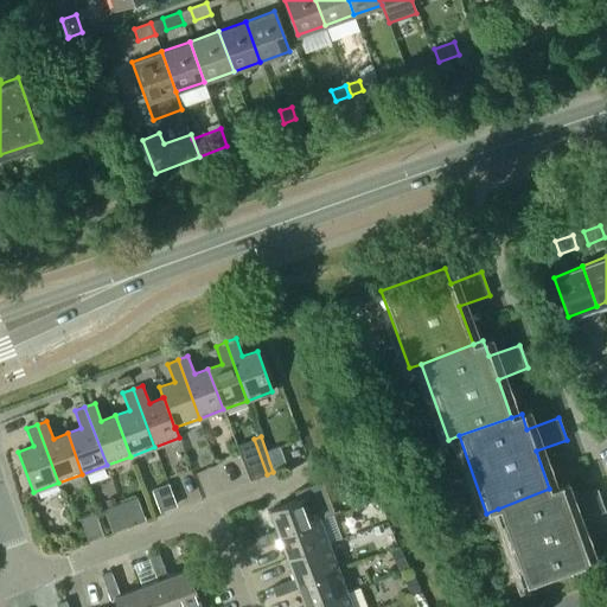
[(286,467),(279,447),(268,451),(275,471),(286,467)]
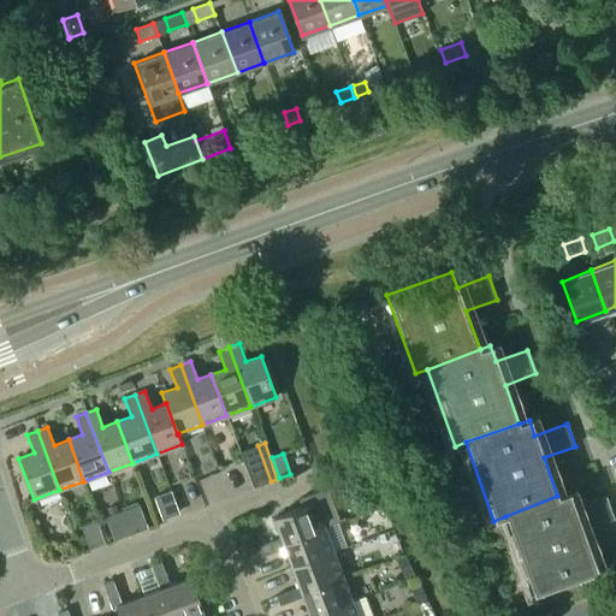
[(247,460),(201,475),(211,504),(256,489),(247,460)]
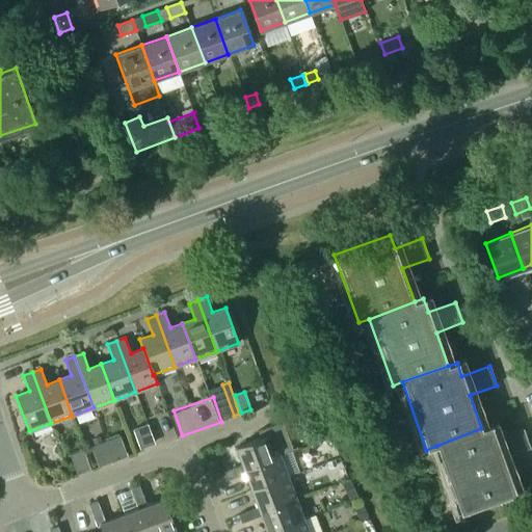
[(222,472),(224,476),(280,455),(293,451),(282,422),(258,431),(260,437),(236,447),(242,464),(222,472)]
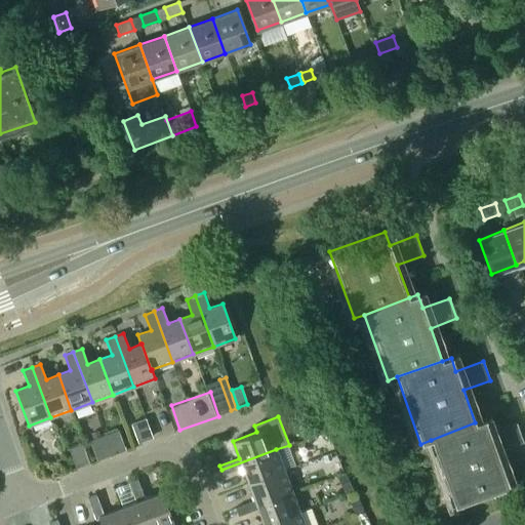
[(485,419),(475,422),(431,440),(454,506),(509,486),(496,452),(523,443),(516,423),(490,433),(485,419)]
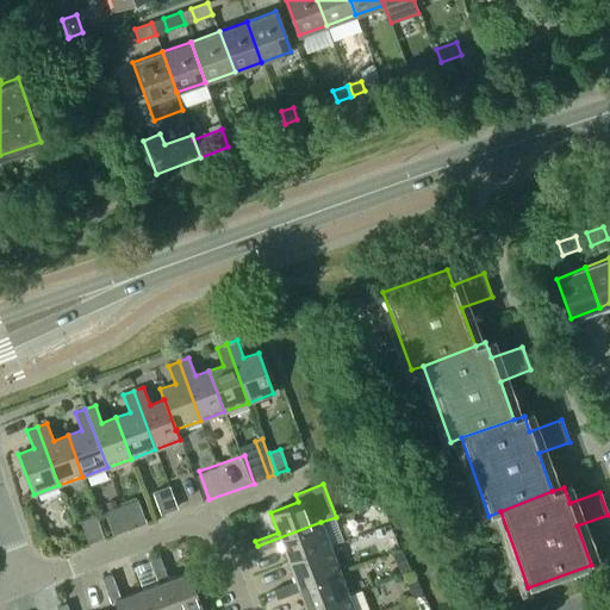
[(148,497),(114,506),(120,529),(154,521),(148,497)]
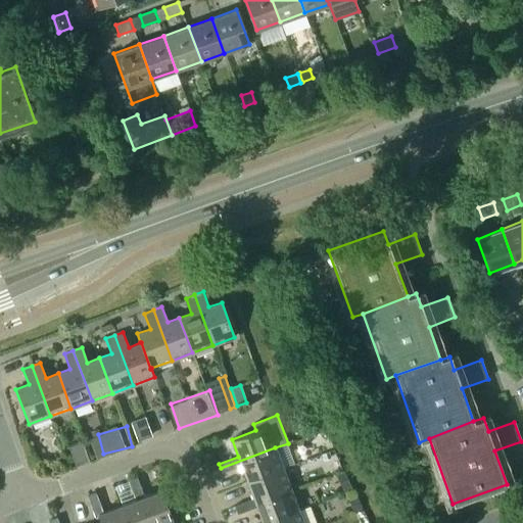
[(283,469),(275,447),(221,468),(222,473),(241,465),(247,482),(283,469)]
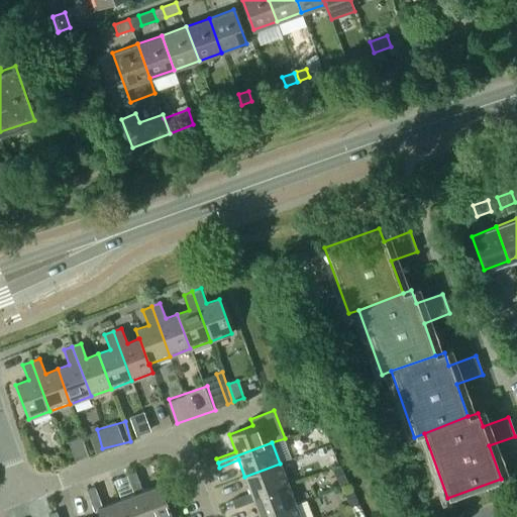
[(287,484),(280,463),(244,477),(250,493),(231,500),(233,504),(287,484)]
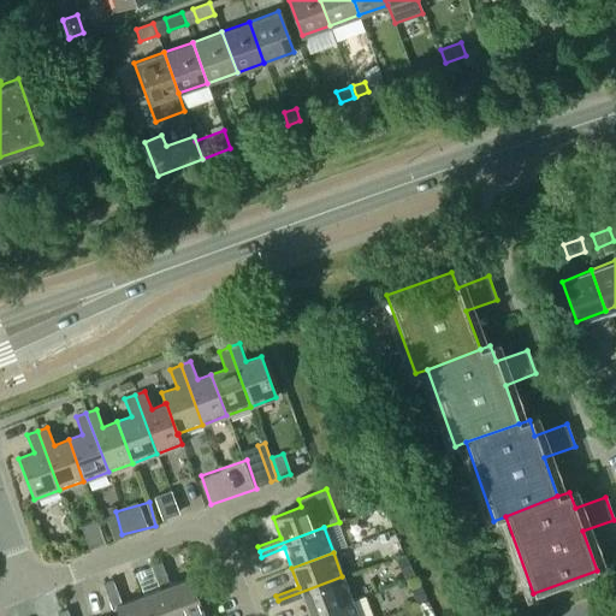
[(404,556),(396,560),(404,575),(413,572),(404,556)]
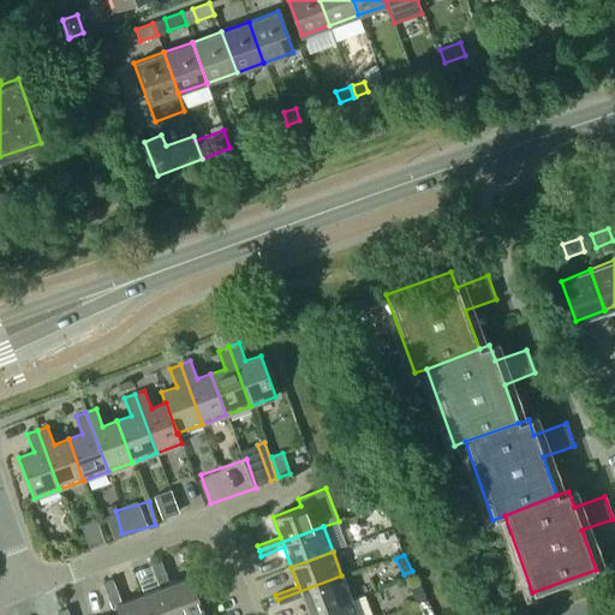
[(161,561),(156,563),(174,614),(203,614),(190,577),(169,585),(161,561)]
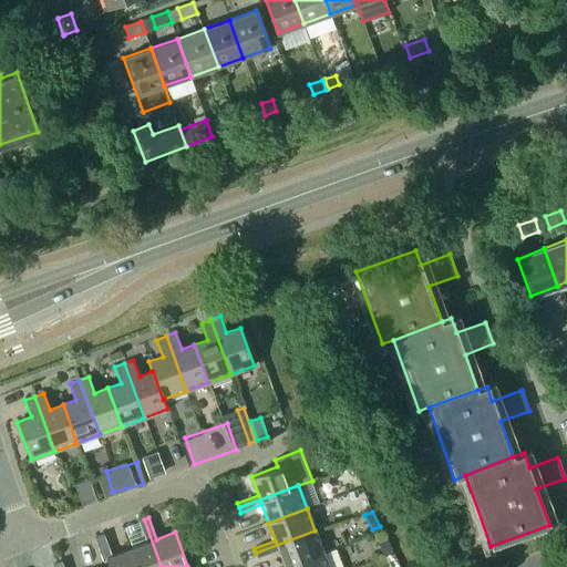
[(147,543),(130,549),(135,566),(161,566),(144,519),(140,521),(147,543)]
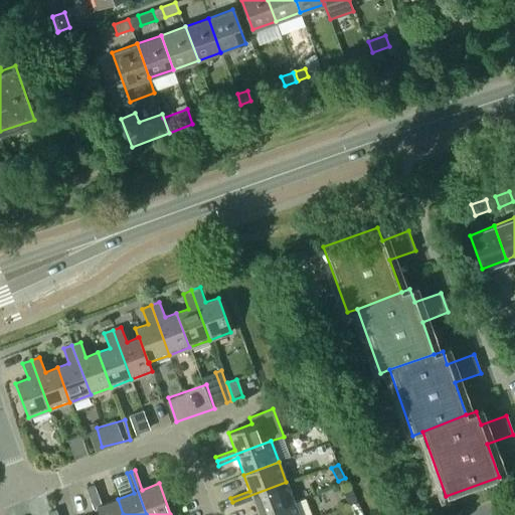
[(252,499),(259,514),(294,502),(286,482),(232,502),(233,506),(252,499)]
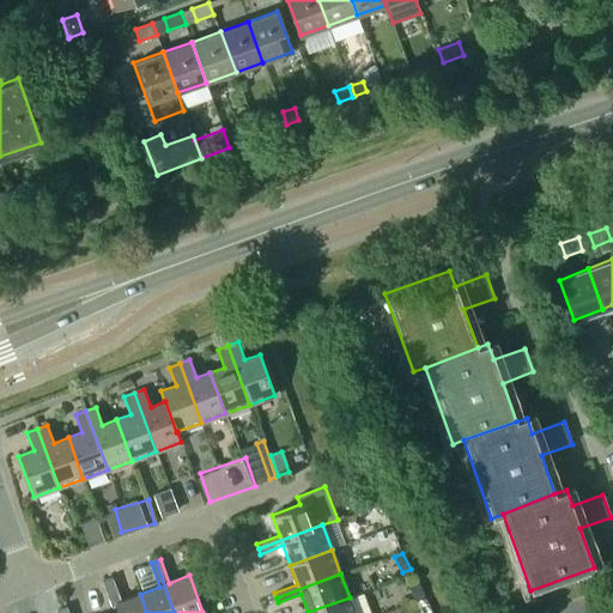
[(115,605),(117,612),(146,612),(140,594),(121,601),(111,577),(102,581),(111,606),(115,605)]
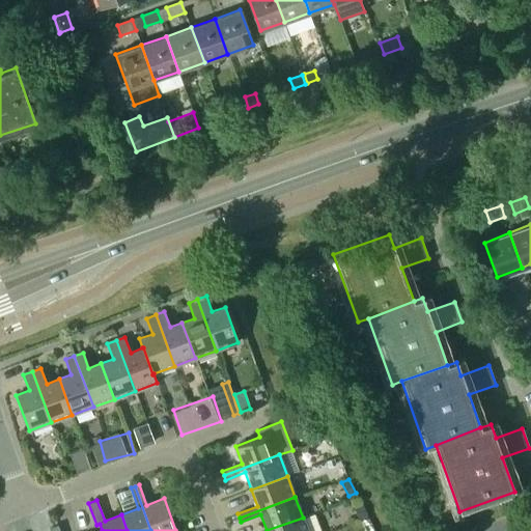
[(363,504),(355,507),(359,520),(367,516),(363,504)]
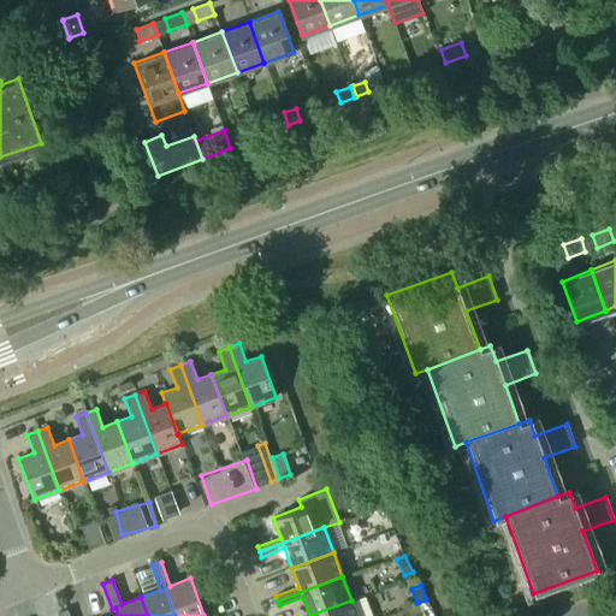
[(356,615),(351,600),(309,615),(356,615)]
